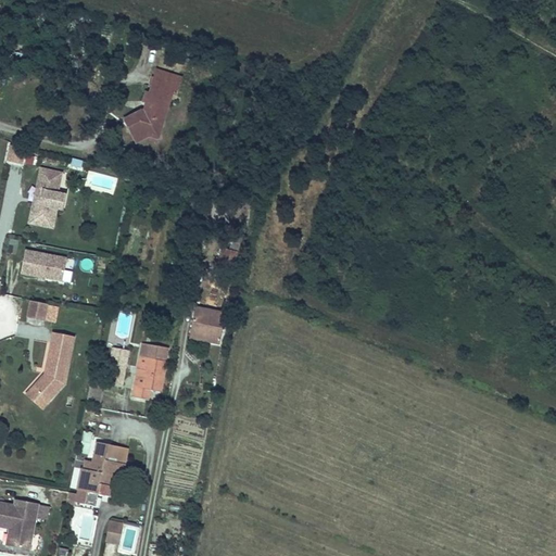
[(159,135),(172,93),(176,95),(181,78),(156,71),(149,93),(146,92),(142,101),(147,103),(150,104),(149,109),(151,109),(150,113),(143,111),(141,111),(128,117),(138,137),(149,131),(159,135)]
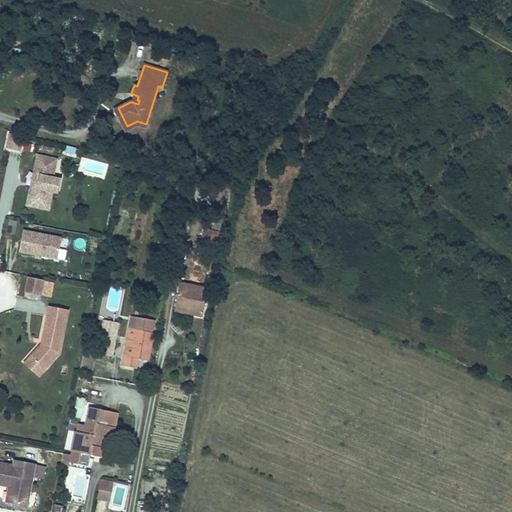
[(127,126),(118,108),(114,110),(126,132),(137,126),(145,128),(146,124),(137,121),(127,126)]
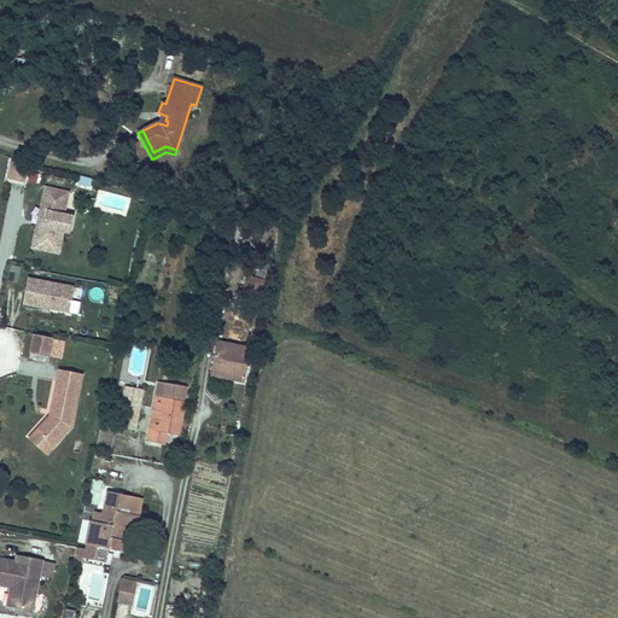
[(9,159),(5,179),(25,181),(28,162),(9,159)]
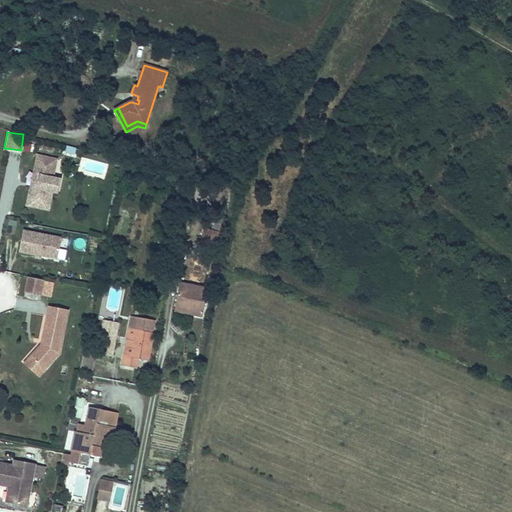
[(32,152),(35,144),(25,141),(23,149),(32,152)]
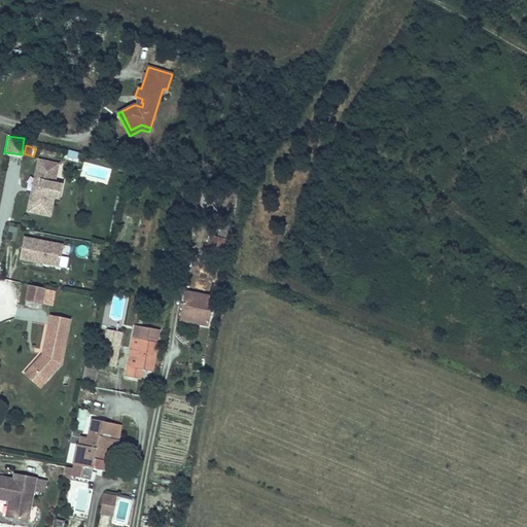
[(76,160),(78,151),(68,149),(66,157),(76,160)]
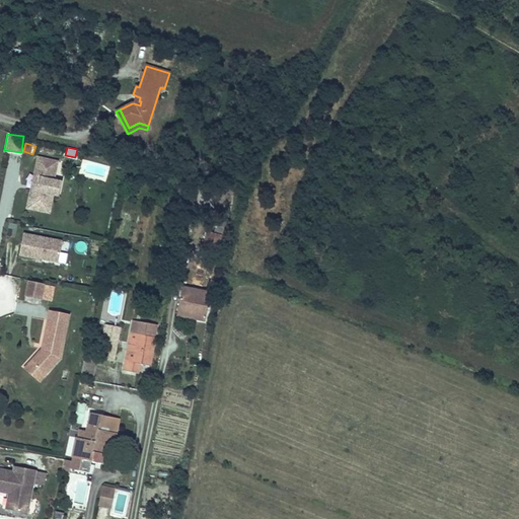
[(58,196),(62,182),(54,180),(58,162),(39,158),(34,176),(41,177),(38,191),(31,190),(27,208),(49,213),(53,195),(58,196)]
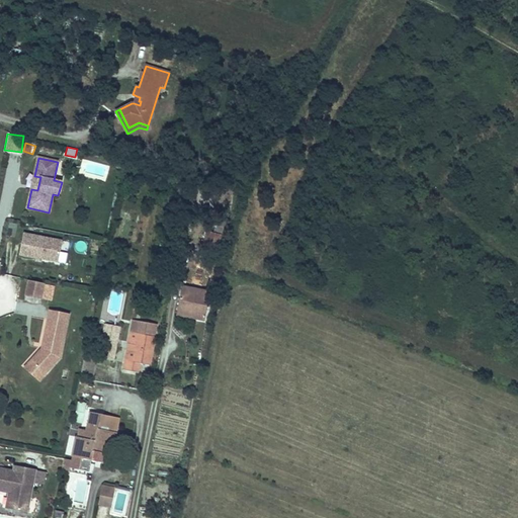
[(37,190),(40,177),(34,176),(31,189),(37,190)]
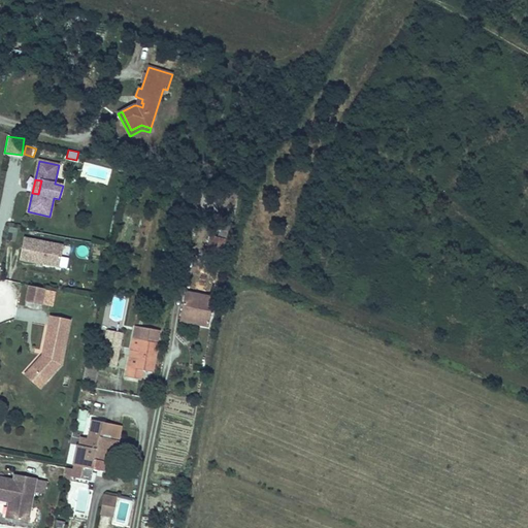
[(210,194),(211,188),(202,186),(200,192),(210,194)]
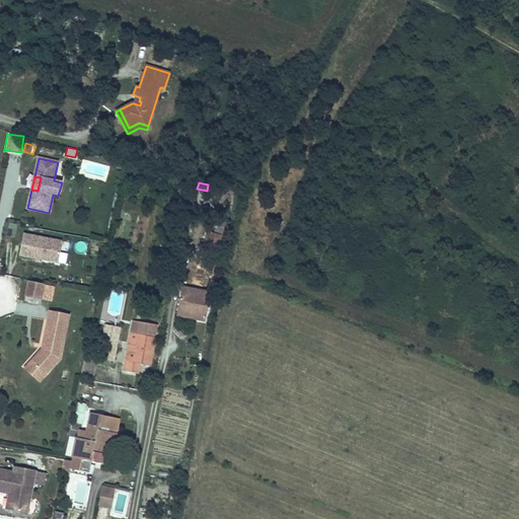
[(223,236),(227,219),(222,218),(219,235),(223,236)]
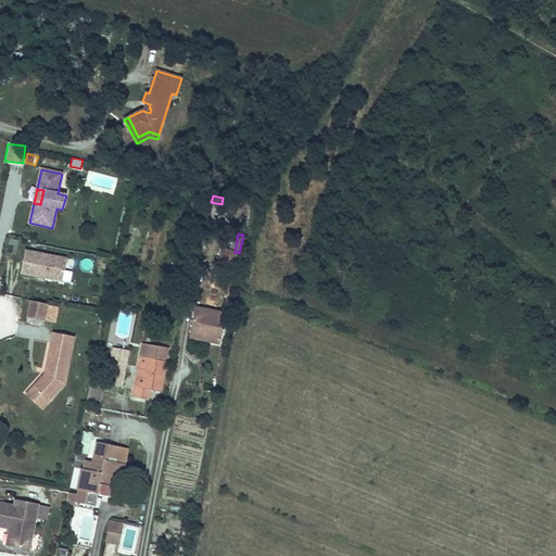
[(9,239),(8,252),(16,252),(17,239),(9,239)]
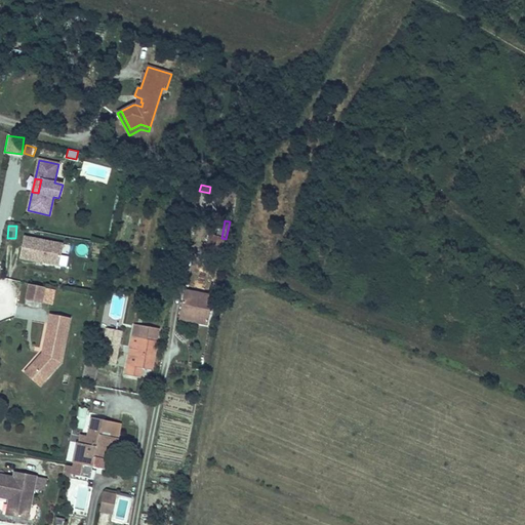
[(17,259),(58,268),(64,242),(23,234),(17,259)]
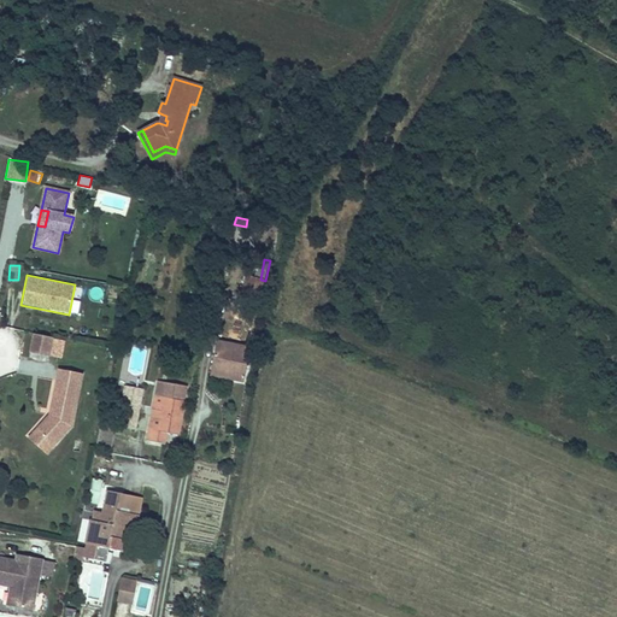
[(256,304),(260,280),(257,278),(246,276),(241,300),(256,304)]
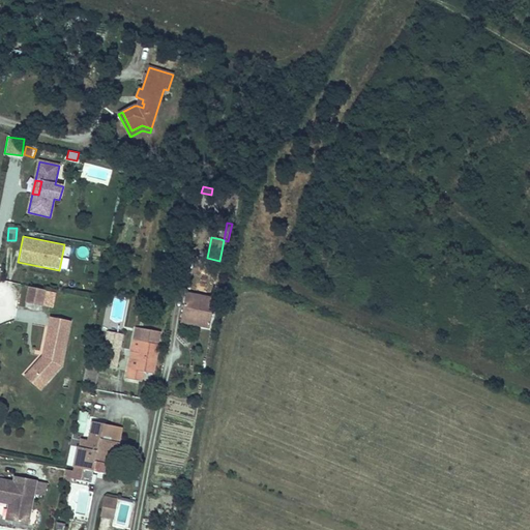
[(219,261),(223,262),(228,241),(224,240),(219,261)]
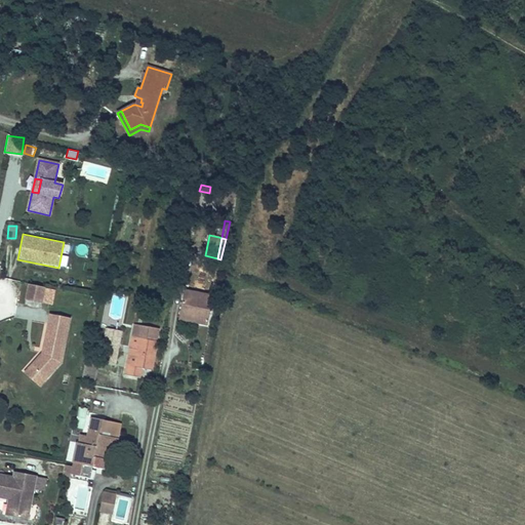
[(27,282),(24,299),(42,301),(45,285),(27,282)]
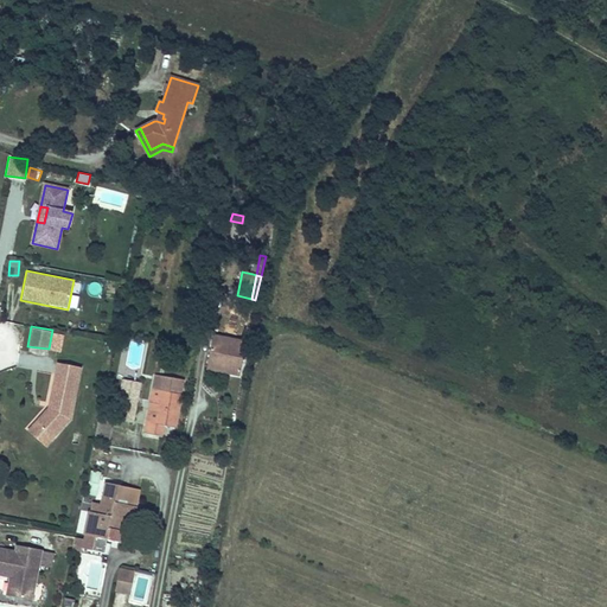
[(240,376),(247,343),(213,337),(209,362),(230,366),(229,374),(240,376)]
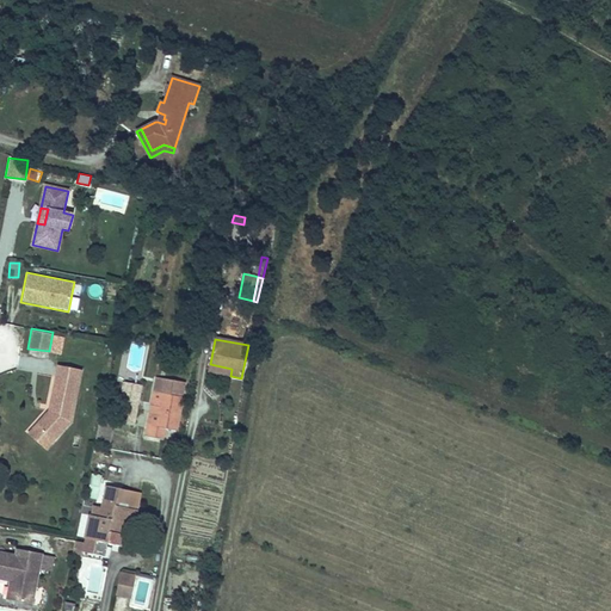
[(230,376),(232,369),(210,364),(209,371),(230,376)]
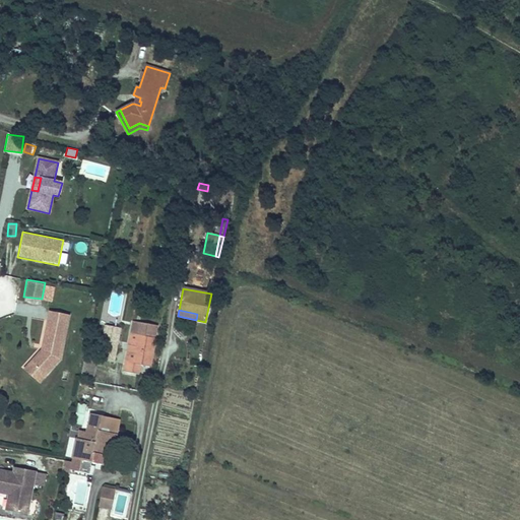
[(60,360),(69,315),(50,311),(43,345),(45,346),(44,351),(33,365),(45,376),(60,360)]
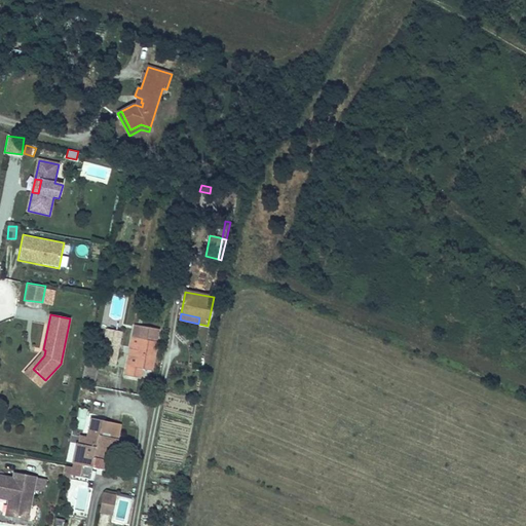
[(151,371),(156,342),(158,330),(136,326),(125,376),(135,377),(136,373),(137,373),(138,373),(139,373),(140,372),(141,371),(141,370),(142,370),(142,369),(151,371)]
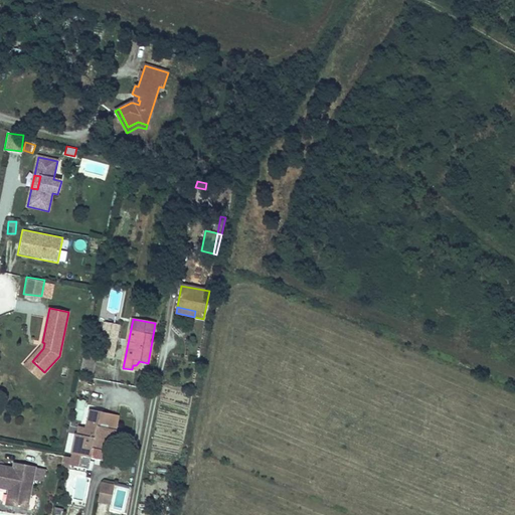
[(112,359),(119,325),(105,322),(99,356),(112,359)]
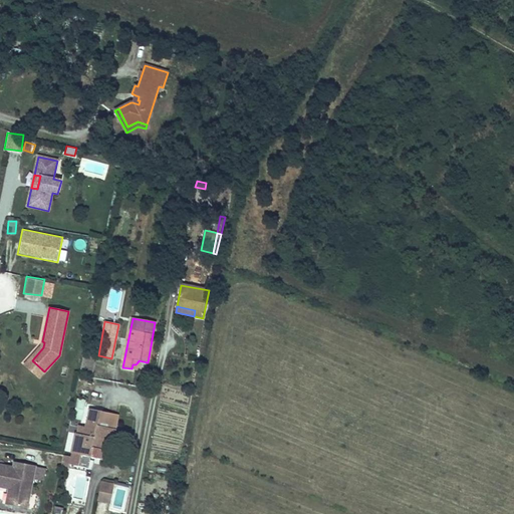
[(43,347),(44,342),(42,341),(41,345),(30,358),(32,360),(43,347)]
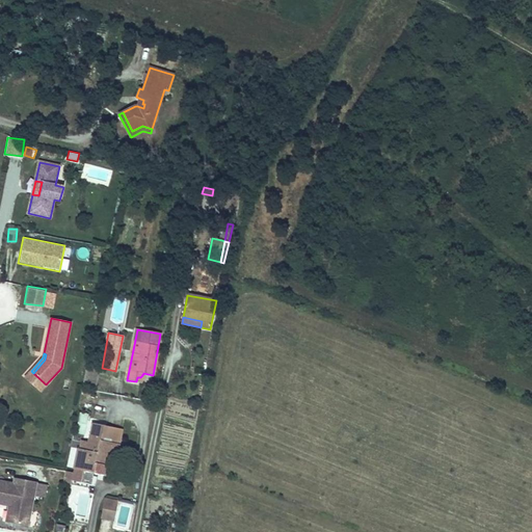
[(83,383),(96,386),(99,370),(86,367),(83,383)]
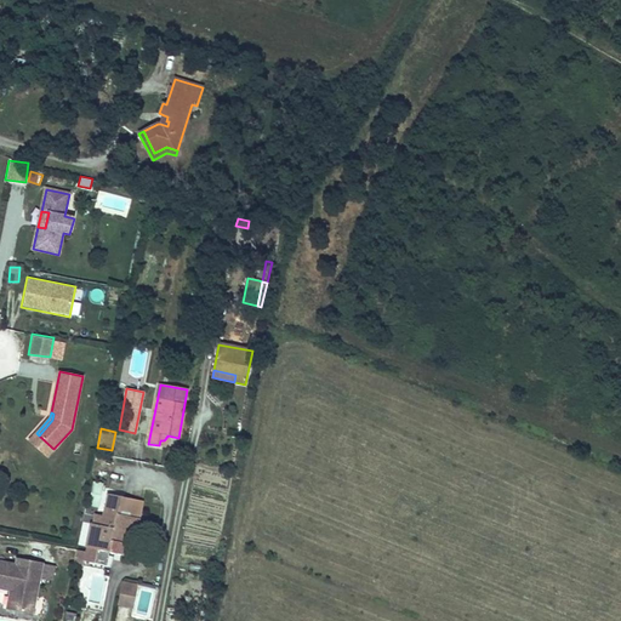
[(100,507),(103,482),(92,480),(89,505),(100,507)]
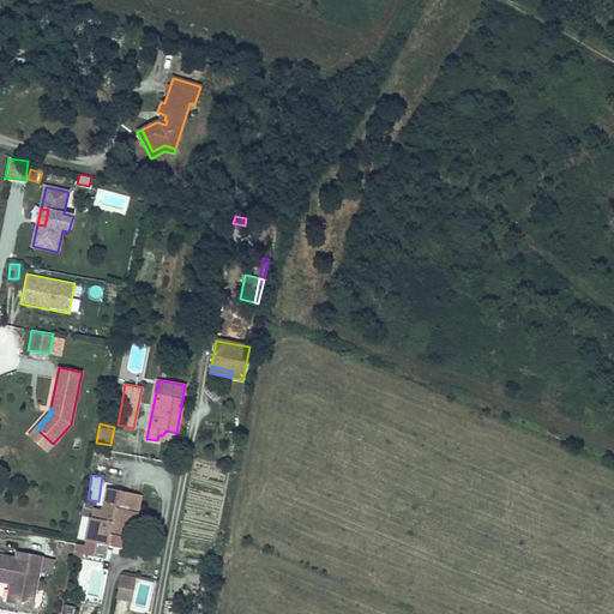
[(90,517),(85,541),(109,546),(112,535),(119,537),(119,541),(125,542),(127,542),(133,512),(120,509),(124,492),(108,488),(103,510),(96,509),(94,518),(90,517)]
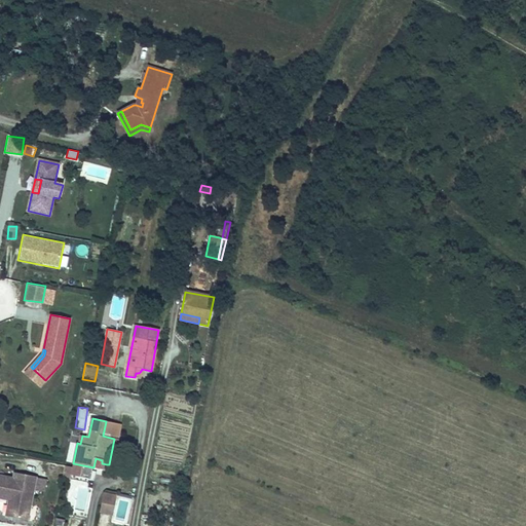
[(102,463),(102,460),(96,458),(94,467),(105,471),(107,464),(102,463)]
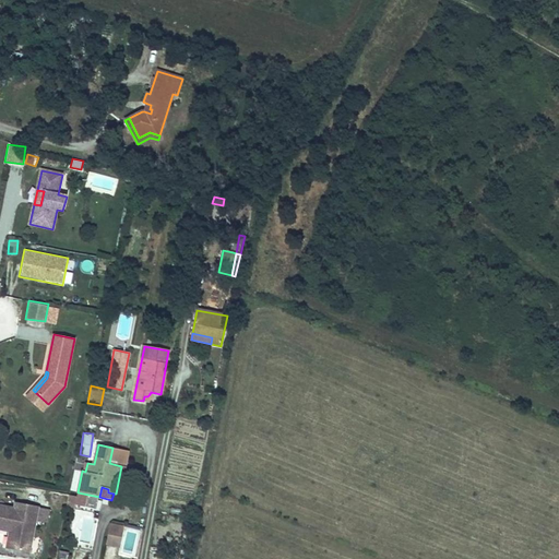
[(75,510),(78,497),(69,495),(67,509),(75,510)]
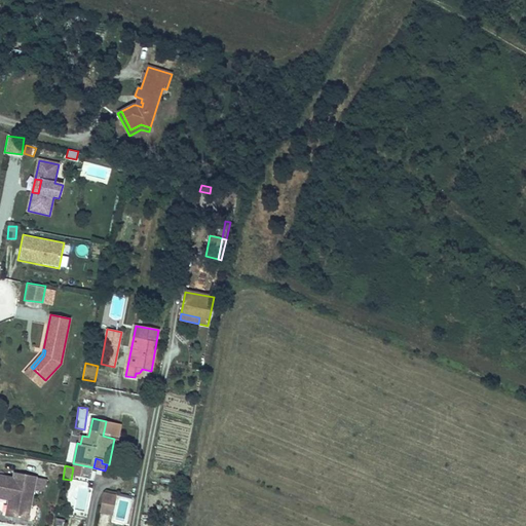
[(30,505),(36,477),(14,473),(13,479),(0,476),(0,497),(9,500),(15,501),(15,504),(8,502),(6,516),(28,520),(30,505)]
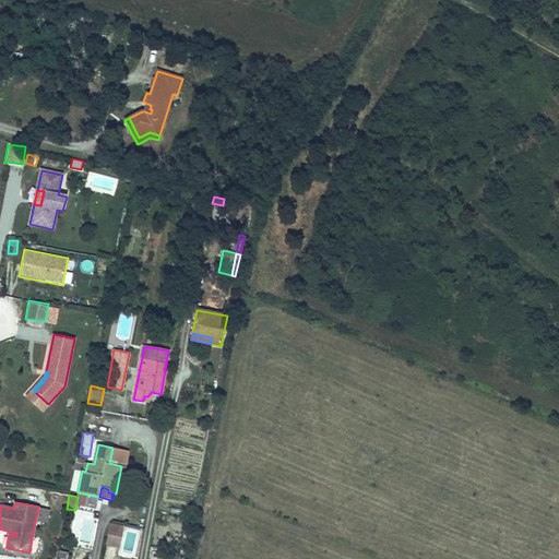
[(121,547),(125,526),(110,524),(107,539),(106,544),(121,547)]
